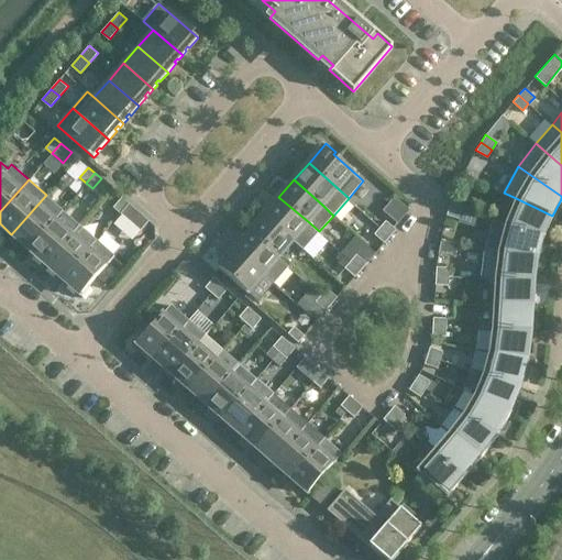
[(11,234),(29,249),(63,209),(46,195),(11,234)]
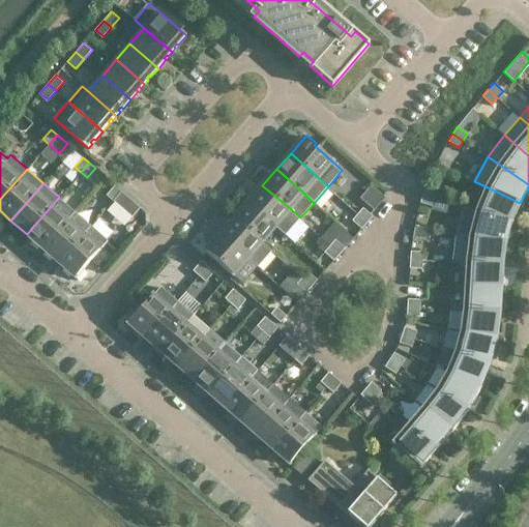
[(107,195),(113,200),(121,191),(115,184),(107,195)]
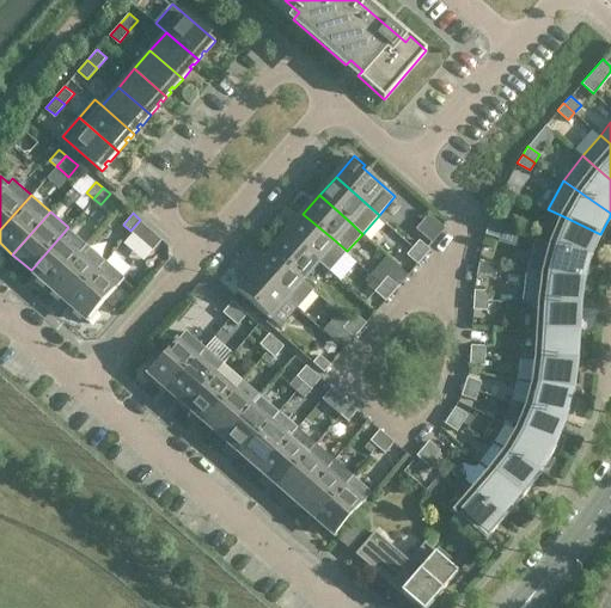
[(347,251),(336,241),(303,214),(287,232),(319,260),(330,270),(347,251)]
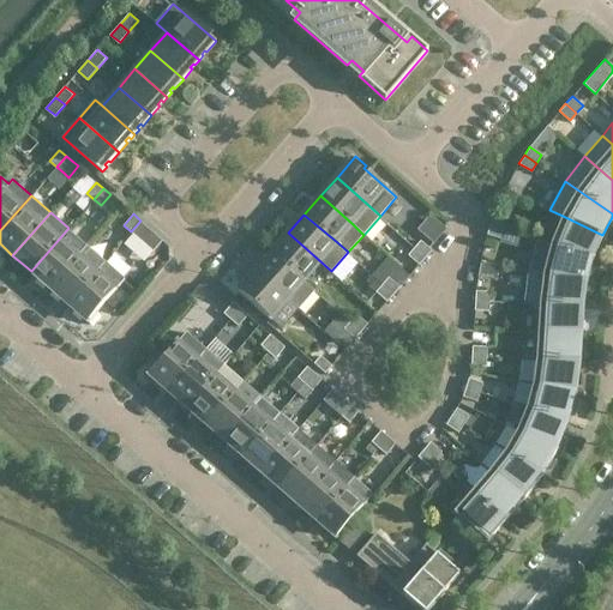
[(493,215),(490,224),(504,228),(508,219),(493,215)]
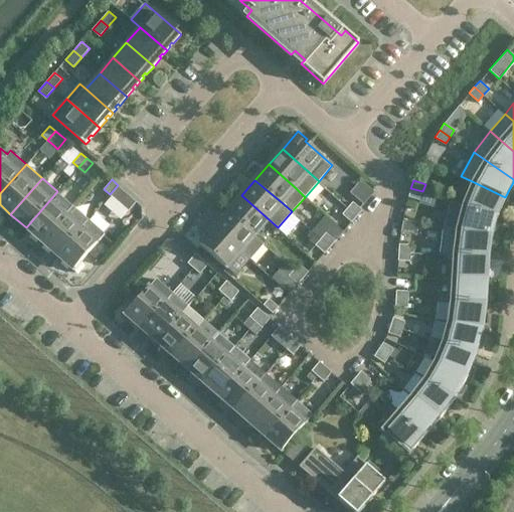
[(472,181),(462,205),(497,216),(505,197),(472,181)]
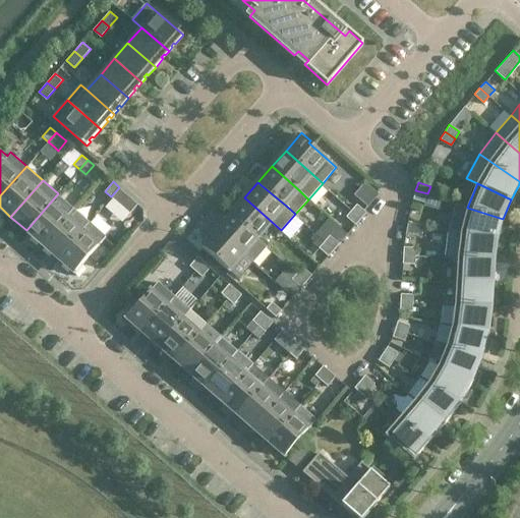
[(138,204),(119,187),(111,196),(130,213),(138,204)]
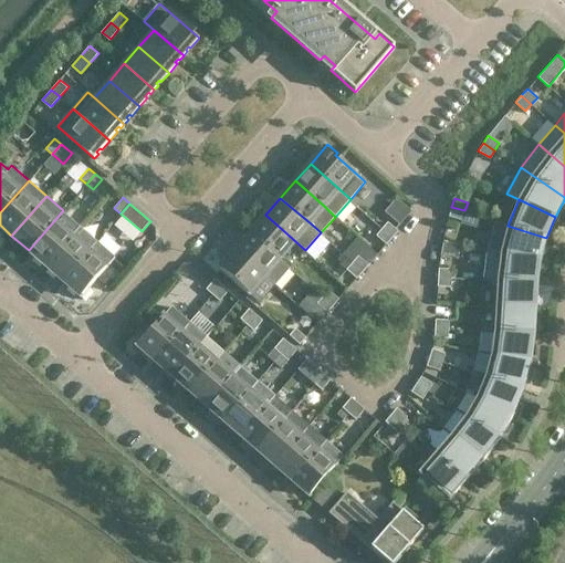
[(462,219),(464,210),(451,207),(449,215),(462,219)]
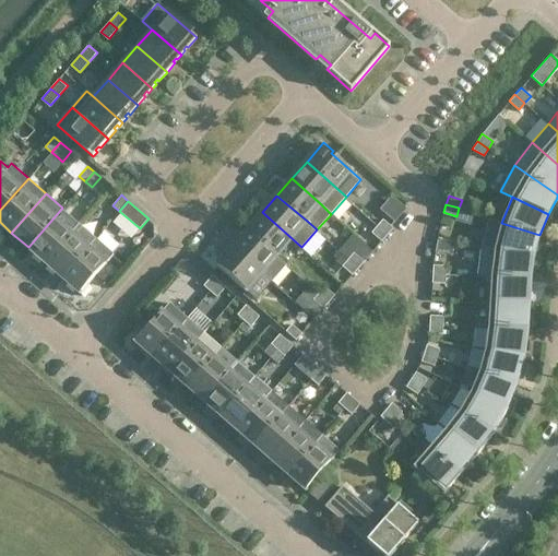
[(28,247),(45,262),(80,223),(62,208),(28,247)]
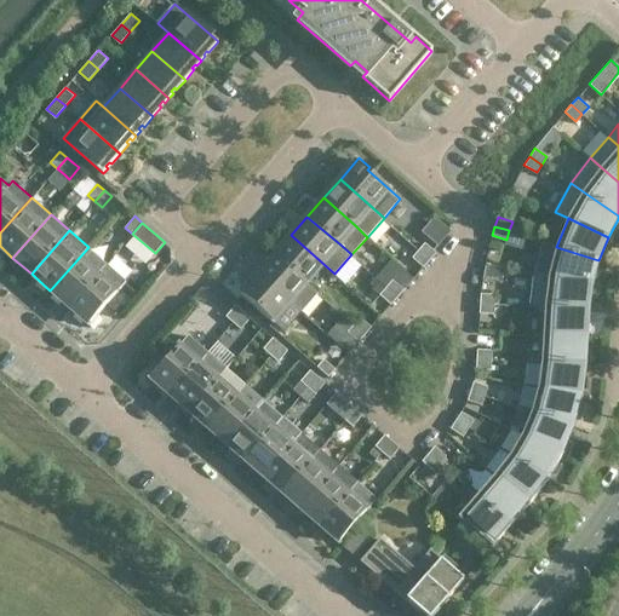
[(308,282),(324,264),(291,235),(274,254),(308,282)]
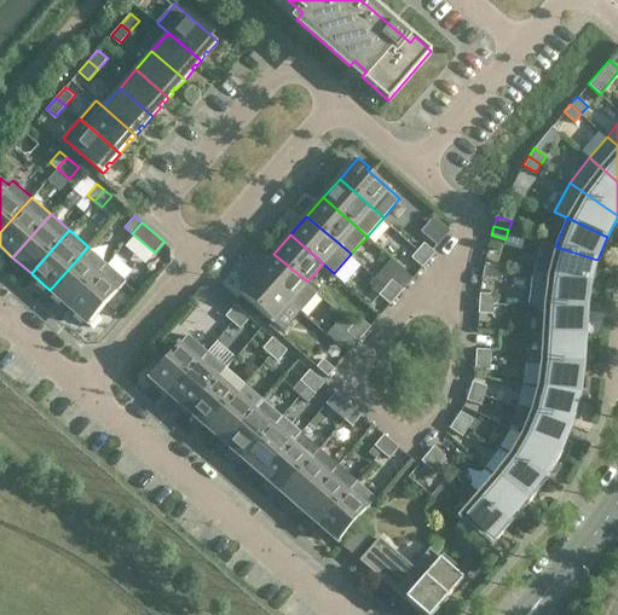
[(425,242),(417,249),(429,259),(435,251),(425,242)]
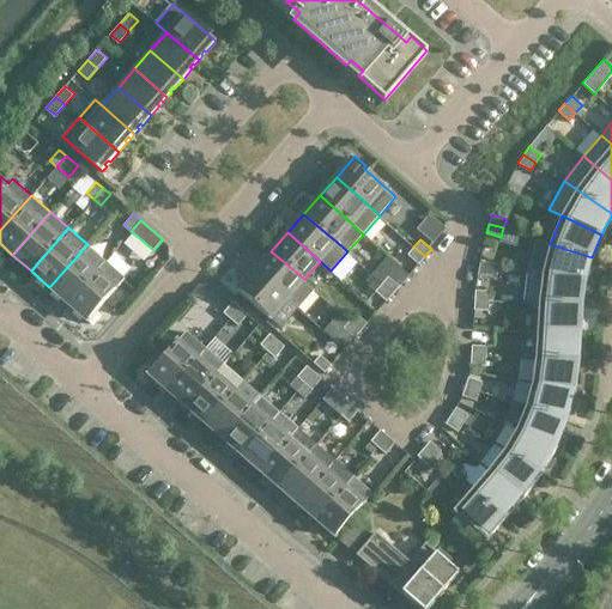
[(550,244),(537,239),(528,270),(586,281),(592,257),(550,244)]
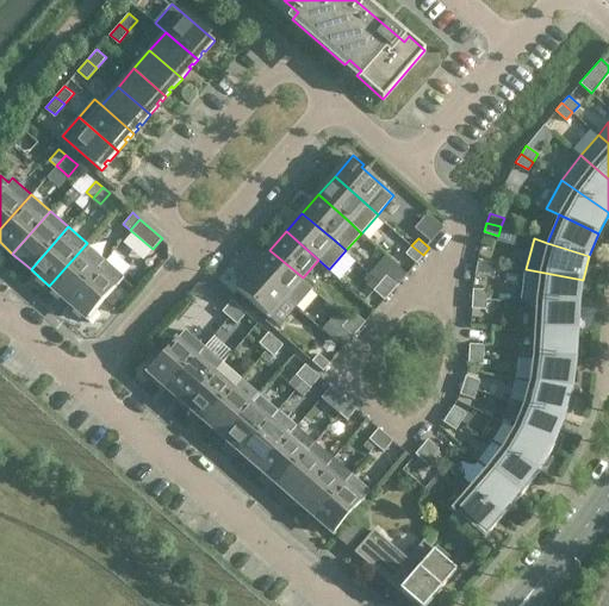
[(49,286),(68,301),(105,258),(87,243),(49,286)]
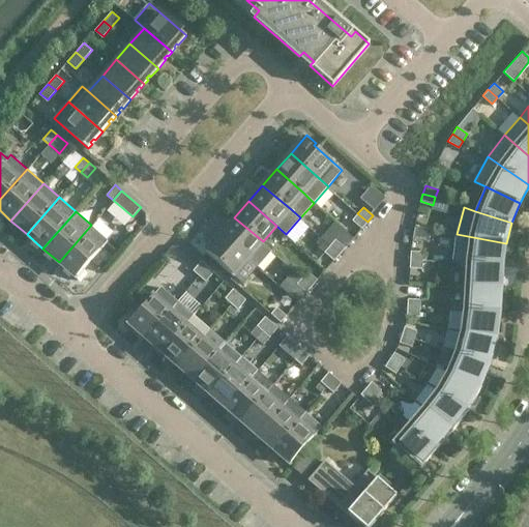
[(368,222),(357,213),(352,220),(361,228),(368,222)]
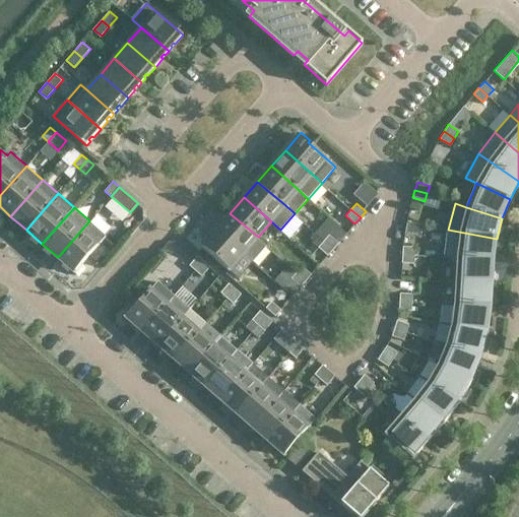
[(216,229),(244,253),(253,261),(267,245),(258,237),(230,213),(216,229)]
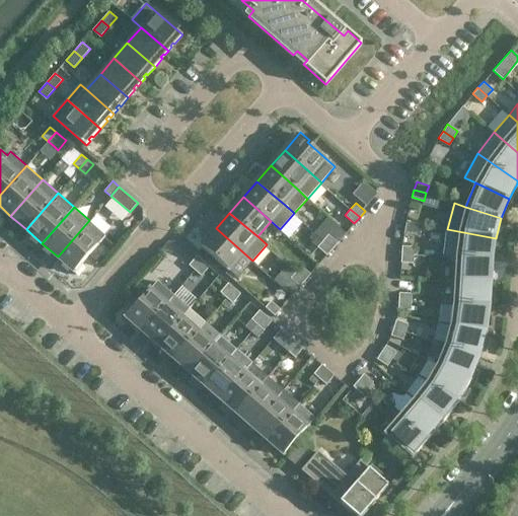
[(89,220),(58,256),(76,273),(84,264),(82,263),(105,234),(89,220)]
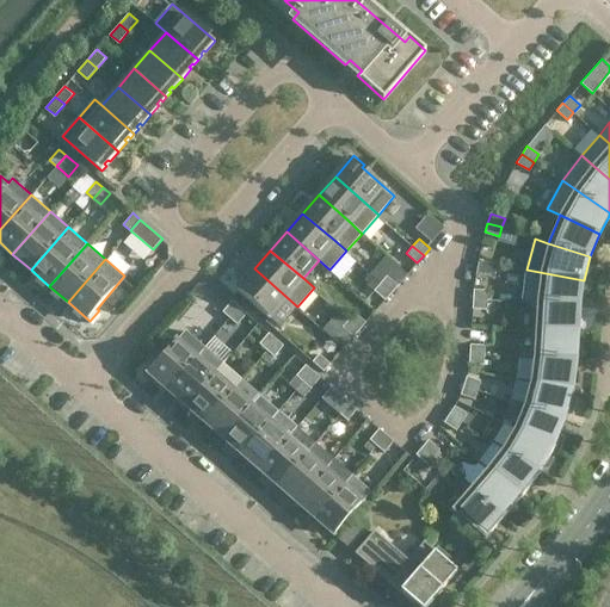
[(270,316),(287,297),(254,268),(238,289),(270,316)]
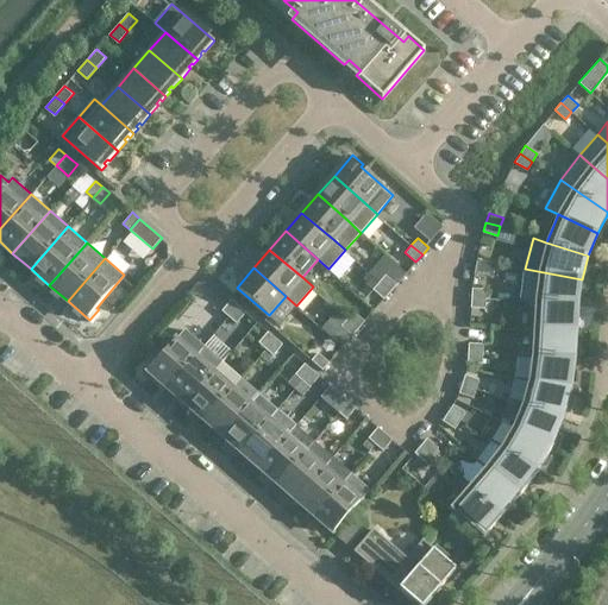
[(525,269),(520,300),(534,301),(578,303),(582,279),(525,269)]
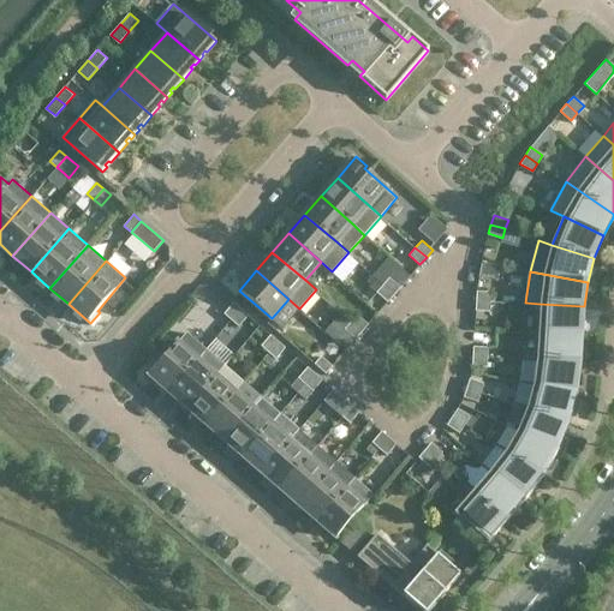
[(383,285),(394,293),(400,286),(389,277),(383,285)]
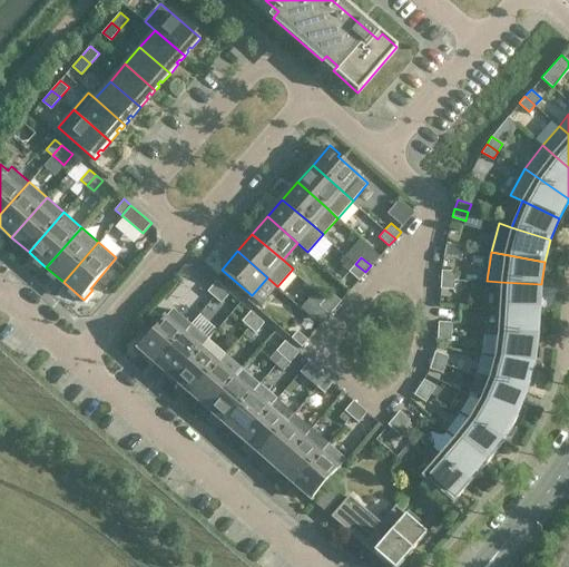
[(365,272),(355,264),(350,271),(360,279),(365,272)]
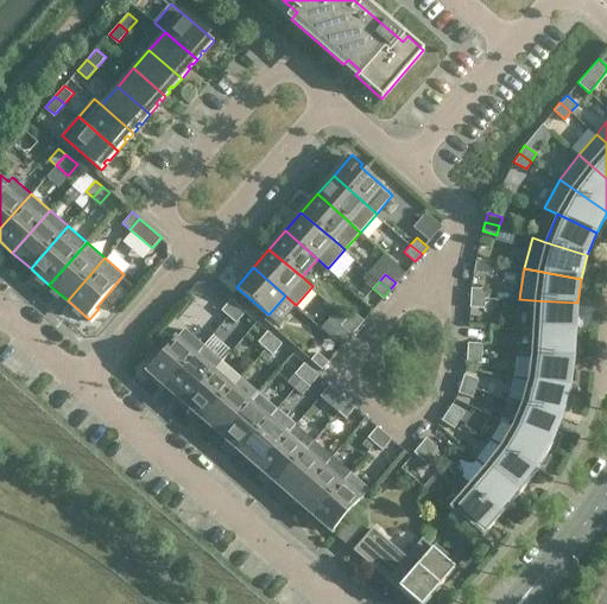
[(472,287),(470,297),(485,297),(486,287),(472,287)]
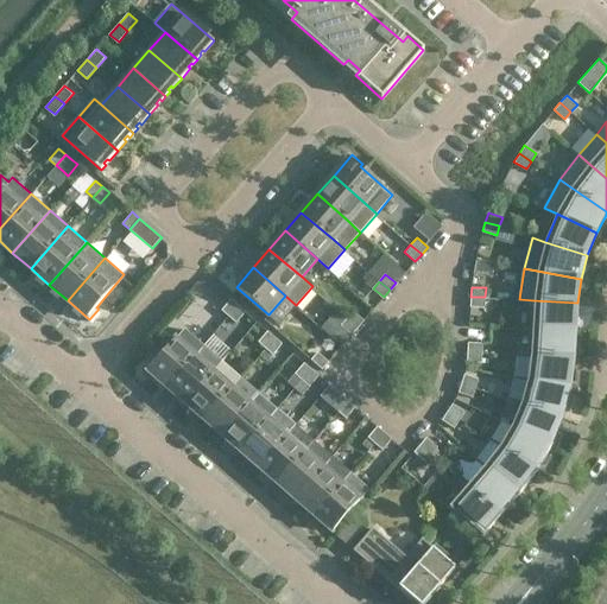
[(485,297),(470,297),(470,306),(485,306),(485,297)]
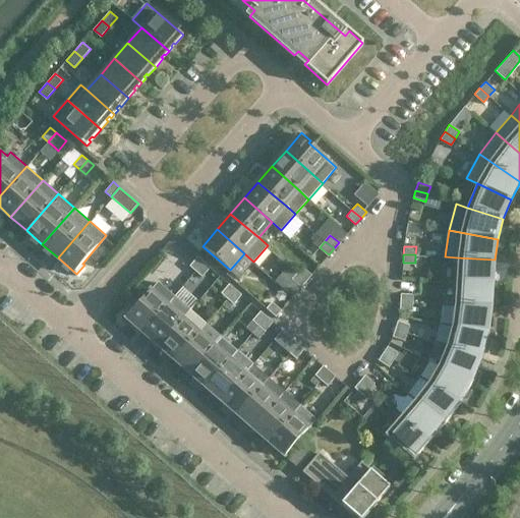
[(190,265),(196,271),(205,262),(198,255),(190,265)]
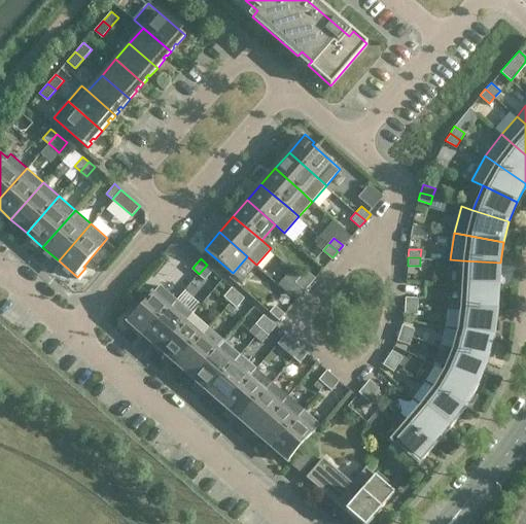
[(461,284),(499,286),(500,263),(462,260),(461,284)]
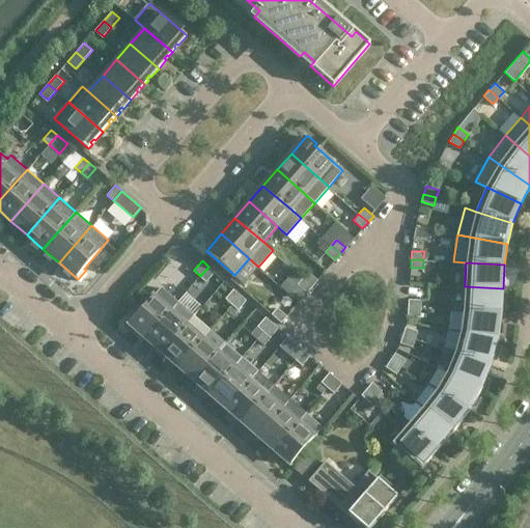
[(215,272),(208,267),(200,276),(206,281),(215,272)]
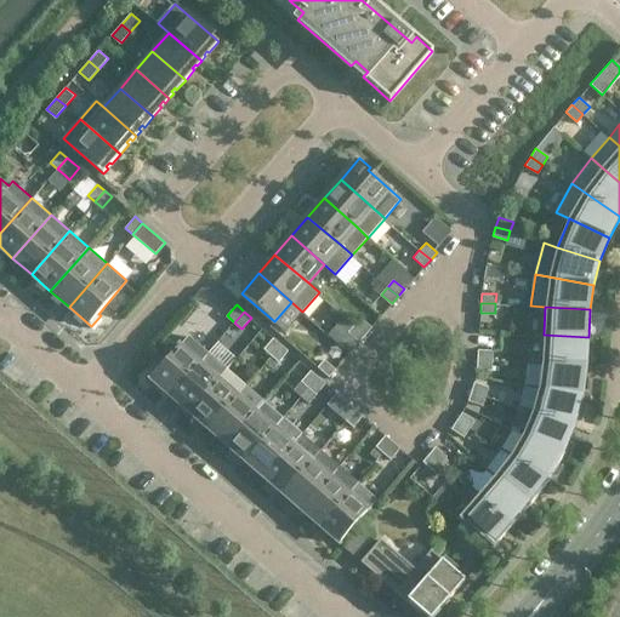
[(360,316),(354,324),(365,333),(371,326),(360,316)]
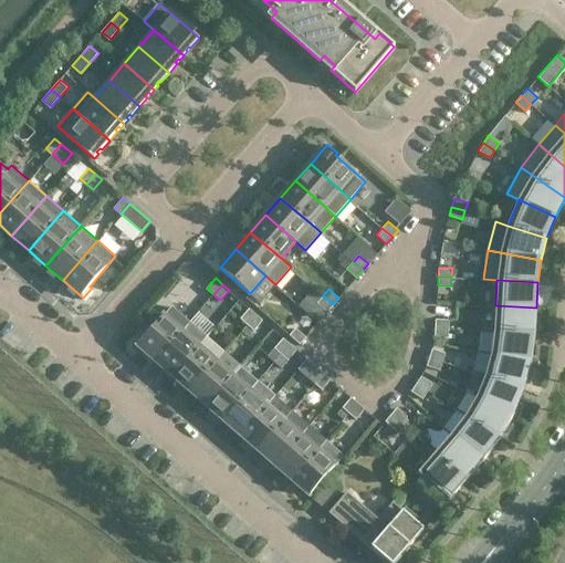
[(333,304),(323,295),(317,302),(327,311),(333,304)]
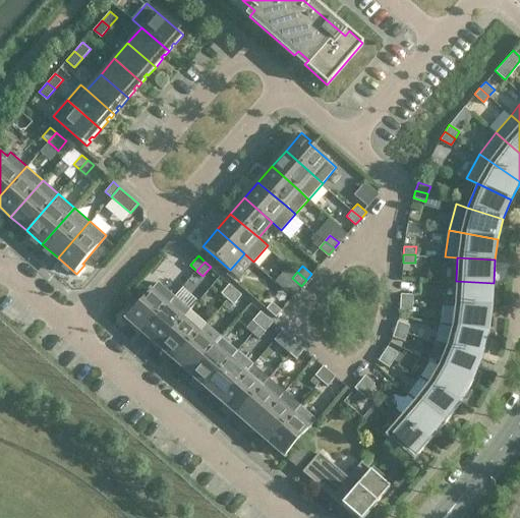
[(142,332),(175,295),(159,281),(134,308),(132,306),(124,315),(142,332)]
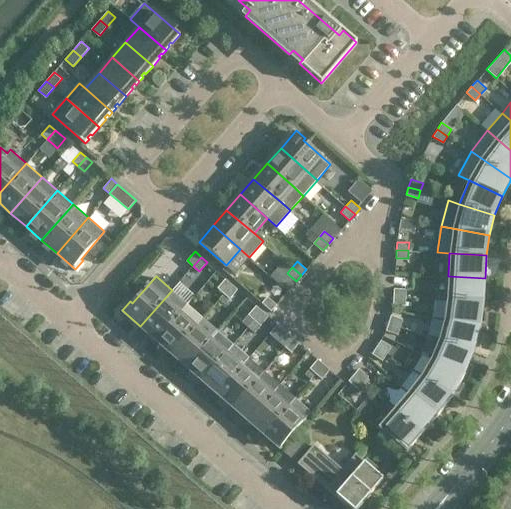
[(484,301),(485,278),(448,276),(447,299),(484,301)]
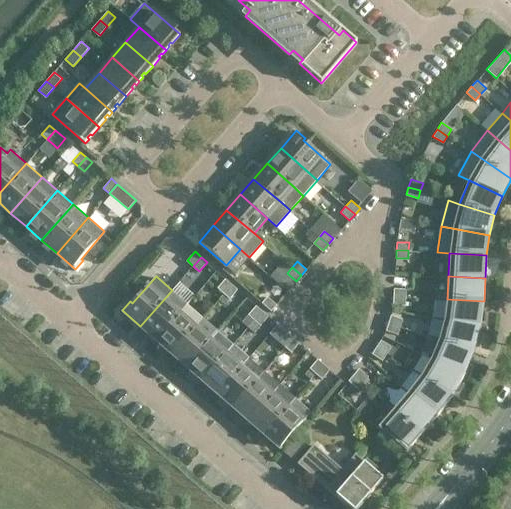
[(217,287),(223,292),(231,283),(225,278),(217,287)]
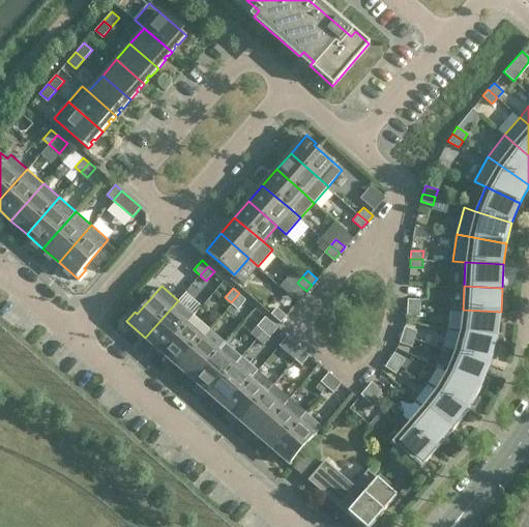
[(231,302),(227,308),(233,314),(237,308),(245,298),(239,293),(231,302)]
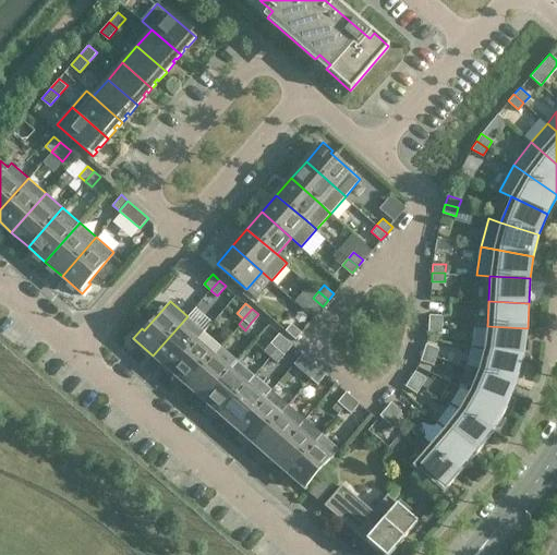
[(430,323),(443,323),(443,315),(430,314),(430,323)]
